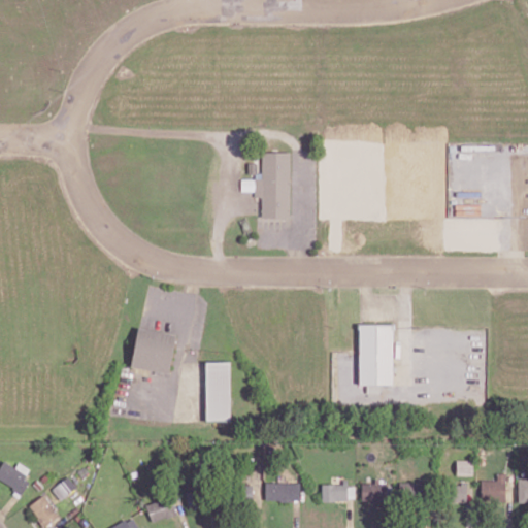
[(241,179),(241,193),(262,193),(261,217),(290,218),(291,152),(262,152),(261,172),(255,172),(255,179),(241,179)]
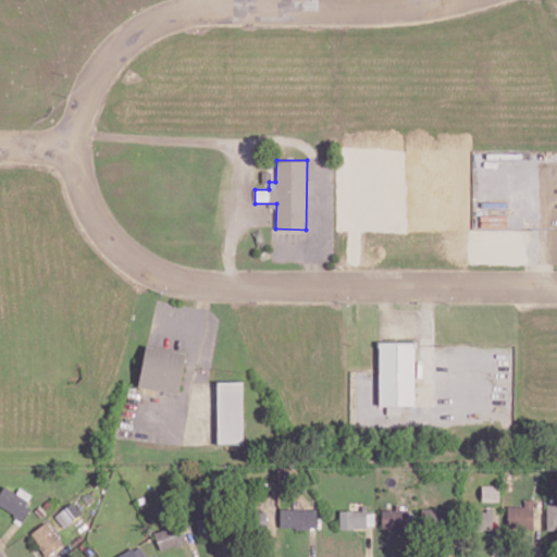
[(379,405),(415,406),(416,342),(380,342),(379,405)]
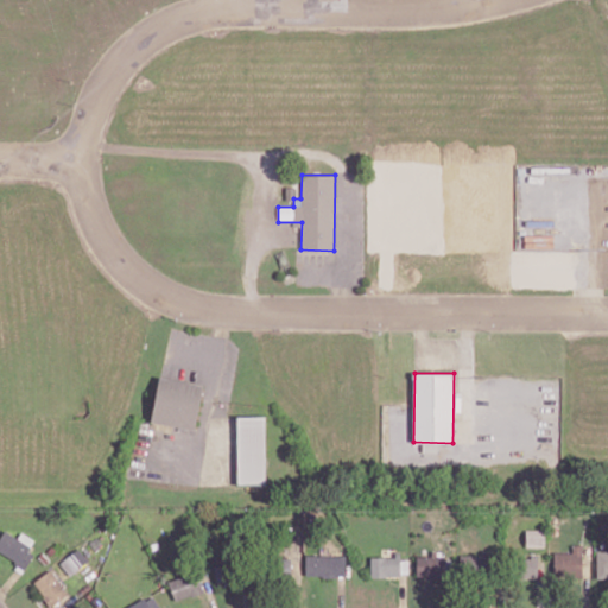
[(151,422),(195,430),(203,385),(159,377),(151,422)]
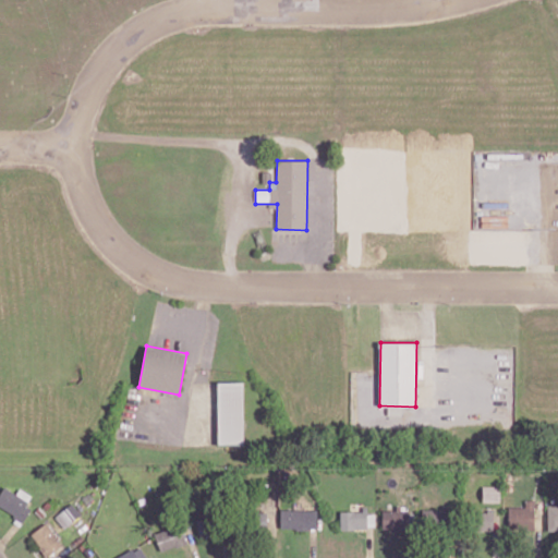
[(218,445),(244,445),(243,381),(217,381),(218,445)]
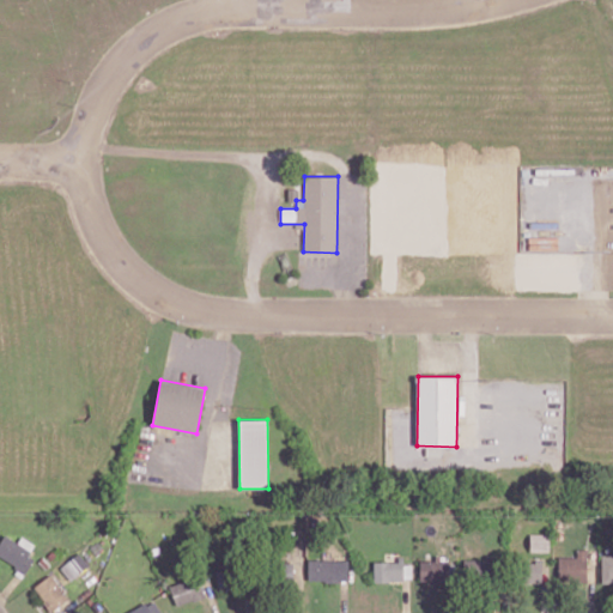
[(550,551),(550,534),(530,534),(530,551),(550,551)]
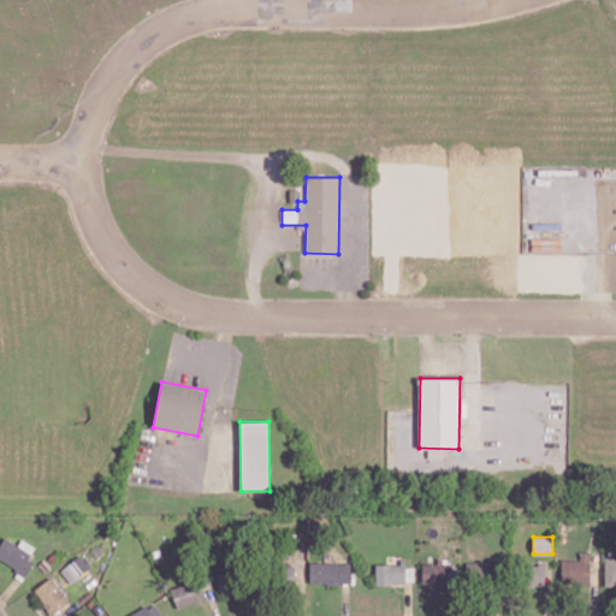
[(4,538),(0,544),(0,560),(25,576),(36,560),(4,538)]
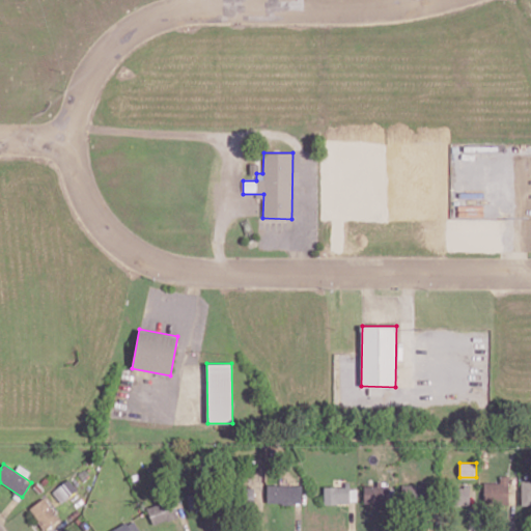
[(483,482),(483,503),(508,503),(508,476),(500,475),(500,482),(483,482)]
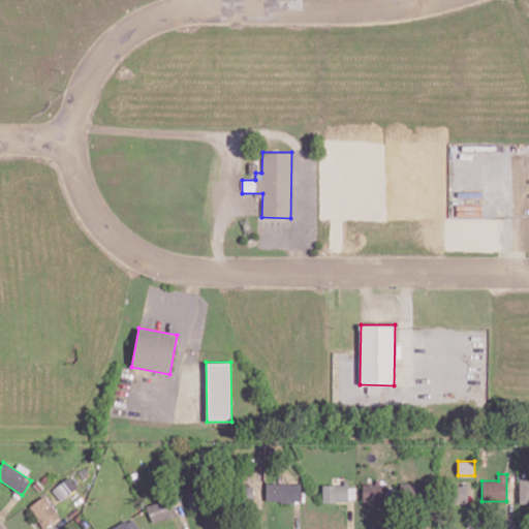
[(60,500),(76,488),(68,476),(52,490),(60,500)]
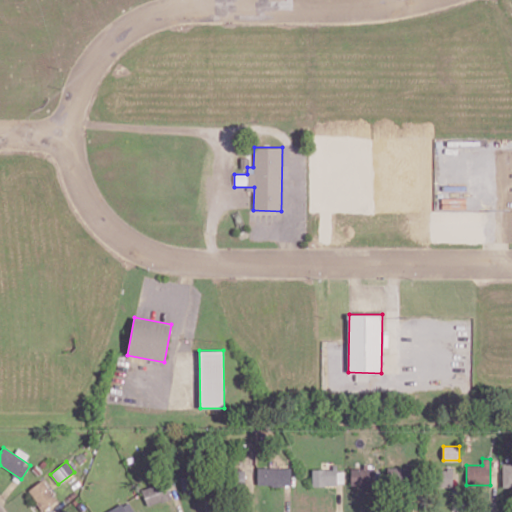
[(511,488),(511,480),(511,462),(503,462),(502,488),(511,488)]
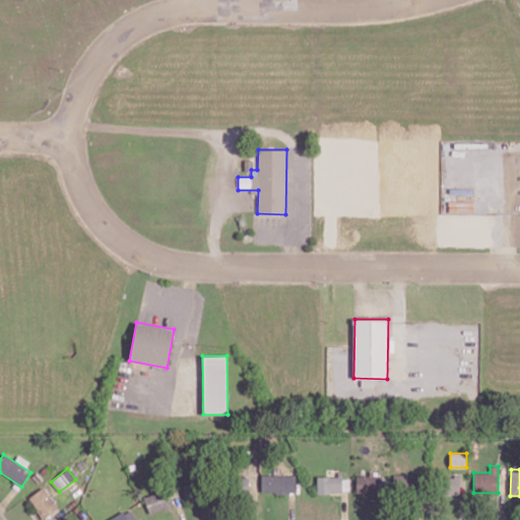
[(295,474),(261,474),(261,493),(295,493),(295,474)]
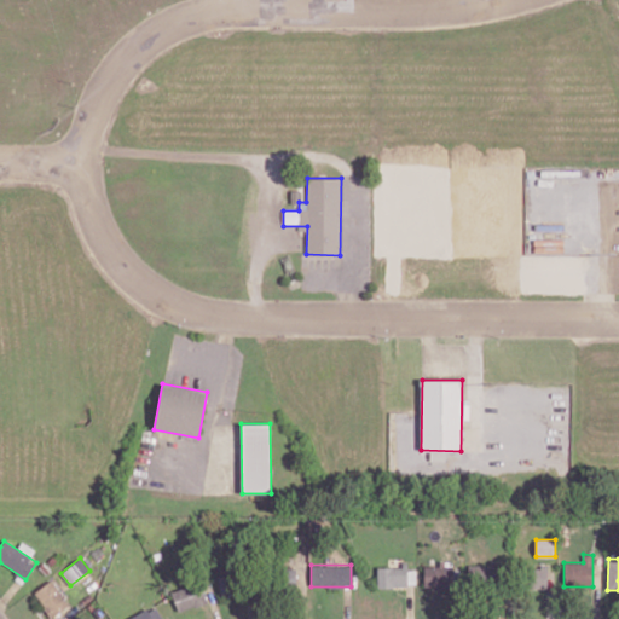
[(453,565),(423,566),(424,590),(455,589),(453,565)]
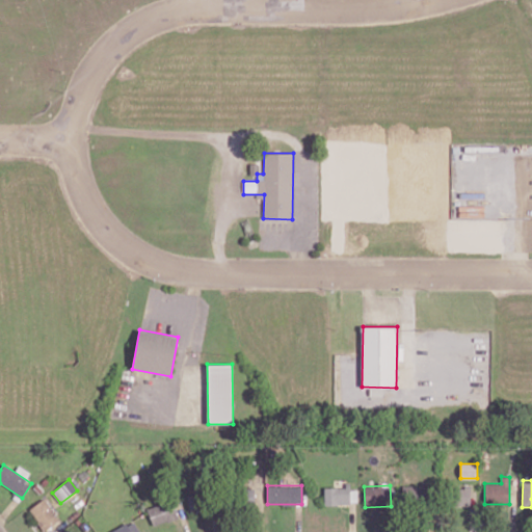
[(324,505),(349,505),(350,486),(324,486),(324,505)]
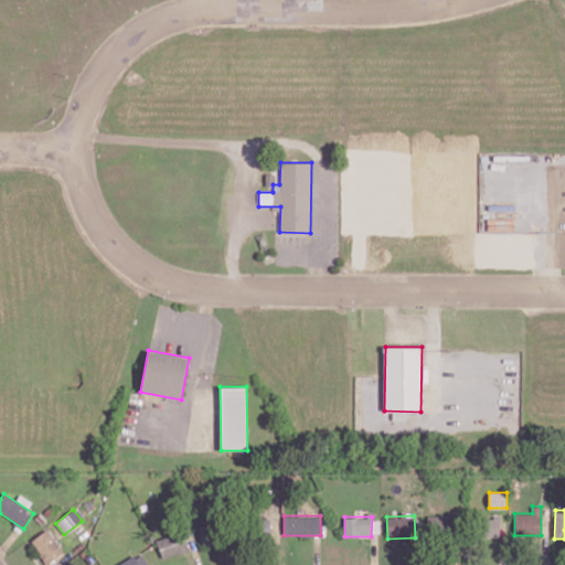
[(486,518),(487,537),(500,536),(499,518),(486,518)]
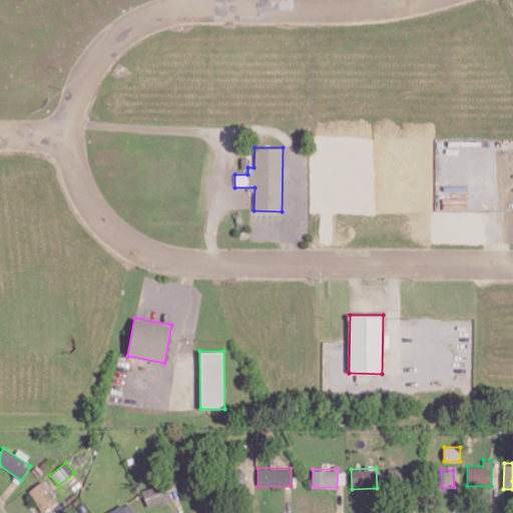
[(245,471),(235,471),(234,484),(244,485),(245,471)]
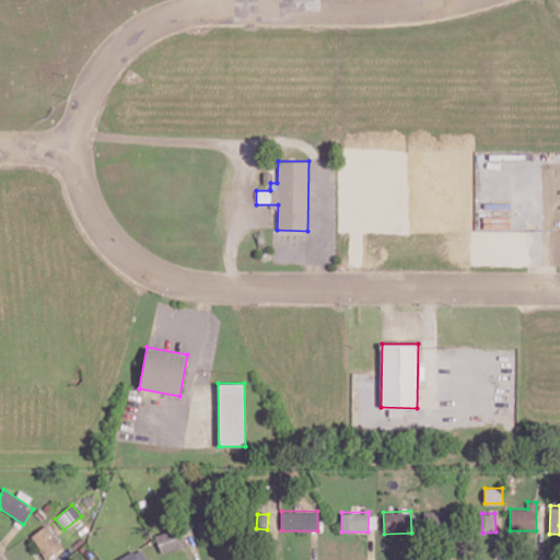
[(201,545),(211,544),(209,521),(199,522),(201,545)]
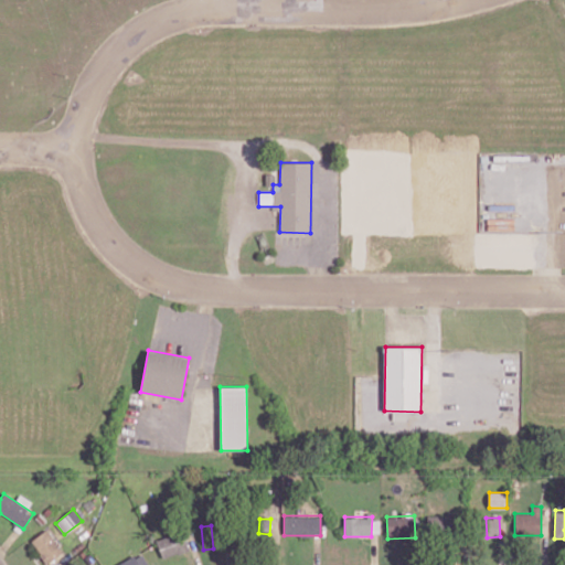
[(62,553),(48,530),(31,540),(45,563),(62,553)]
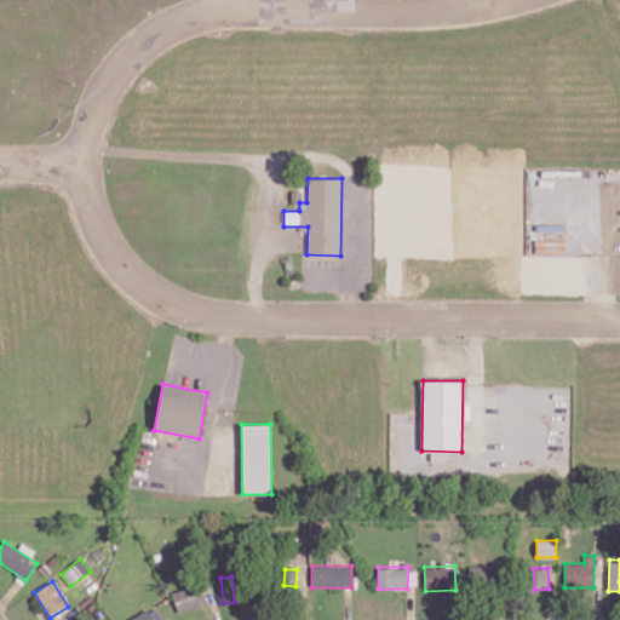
[(162,619),(156,607),(127,619),(162,619)]
